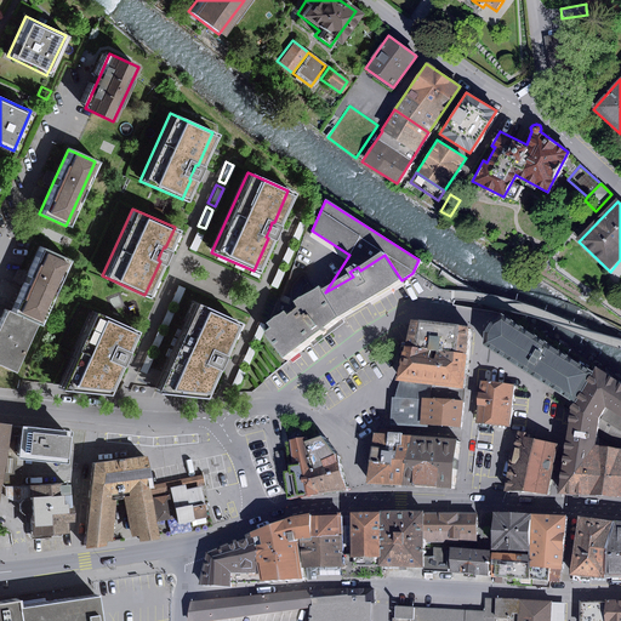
[(305,224),(297,222),(289,240),(296,244),(305,224)]
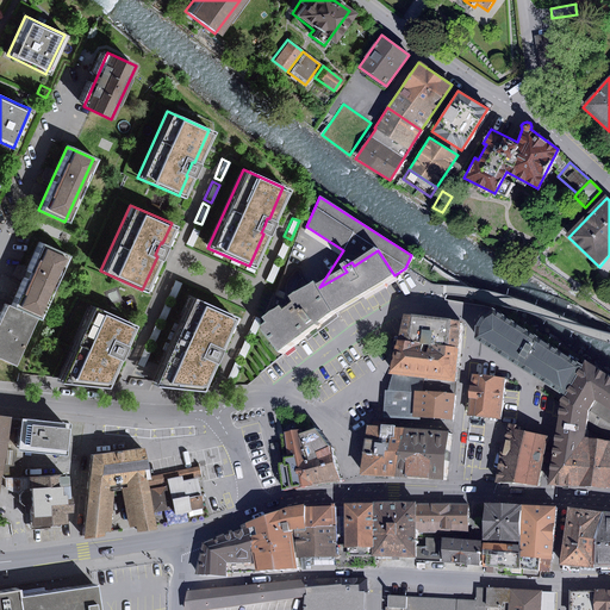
[(199,229),(192,225),(185,243),(191,247),(199,229)]
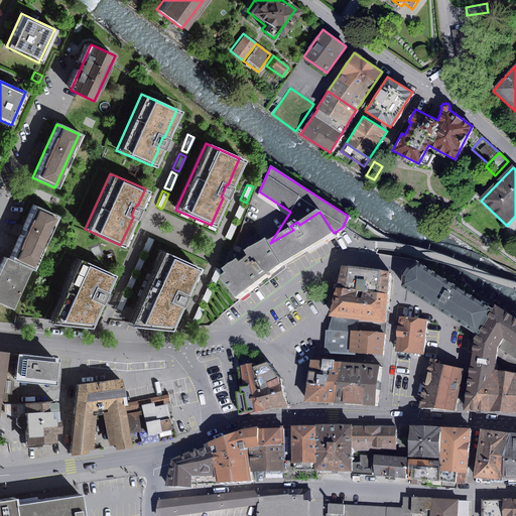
[(244,206),(239,203),(232,219),(237,221),(244,206)]
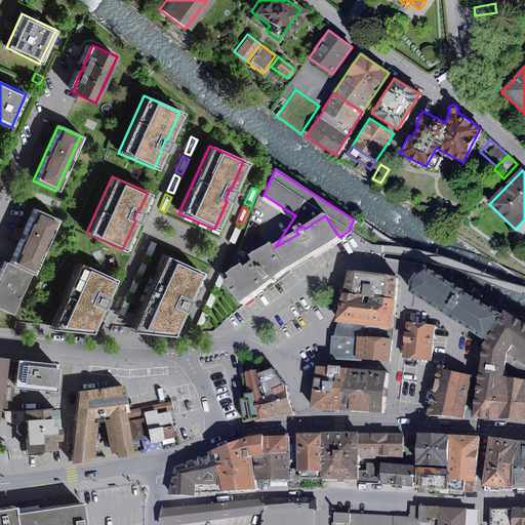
[(32,273),(55,218),(33,208),(21,236),(12,252),(8,264),(28,272),(32,273)]
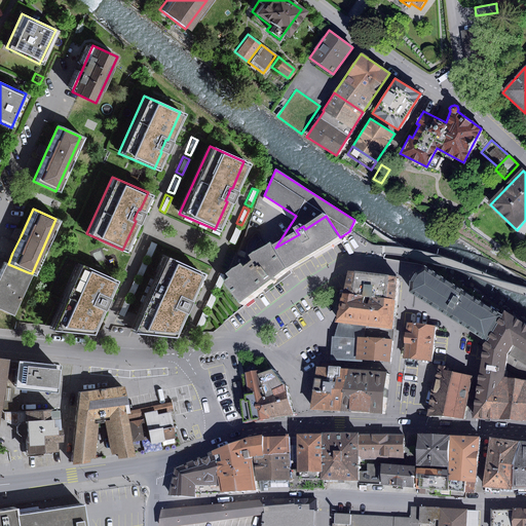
[(289,270),(341,239),(340,237),(326,216),(305,229),(303,226),(296,230),(299,234),(275,248),(289,270)]
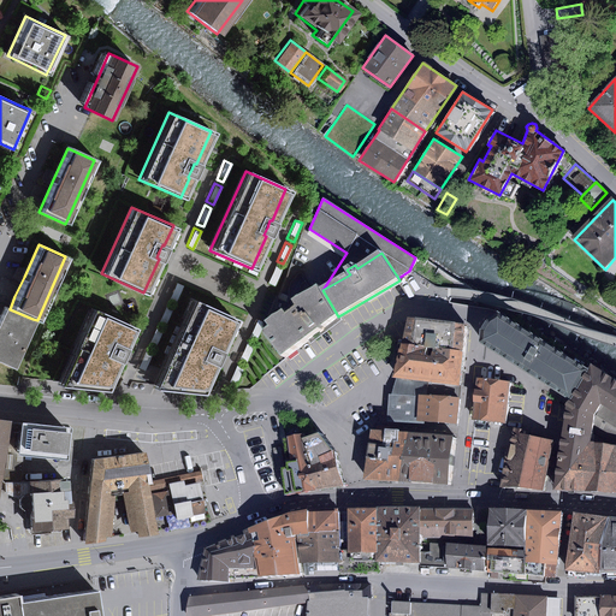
[(282,267),(276,265),(267,283),(273,285),(282,267)]
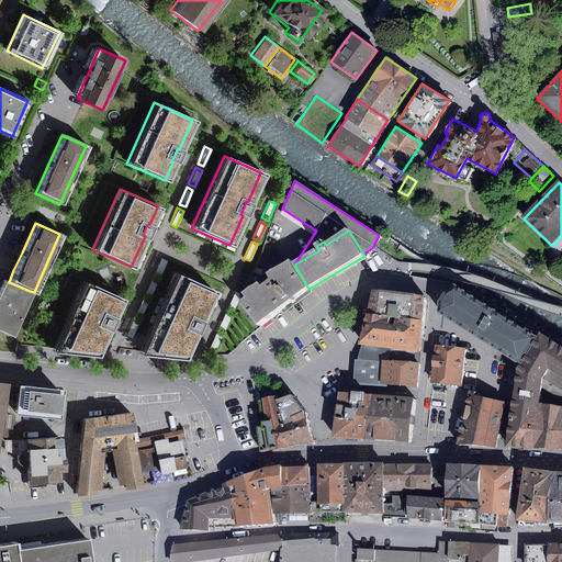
[(166,260),(160,258),(153,274),(158,277),(166,260)]
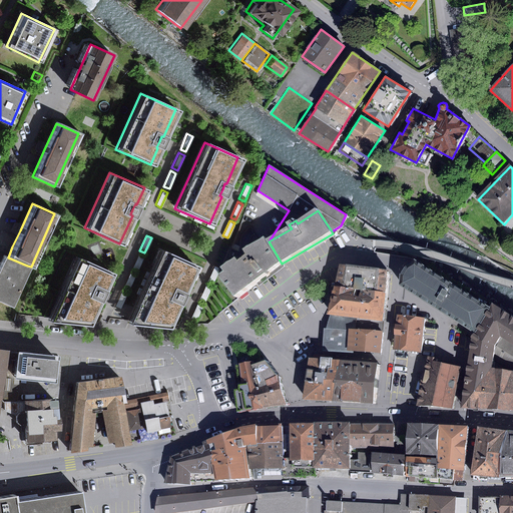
[(220,278),(235,299),(282,264),(269,241),(267,238),(246,251),(250,257),(240,264),(237,260),(223,270),(226,274),(220,278)]
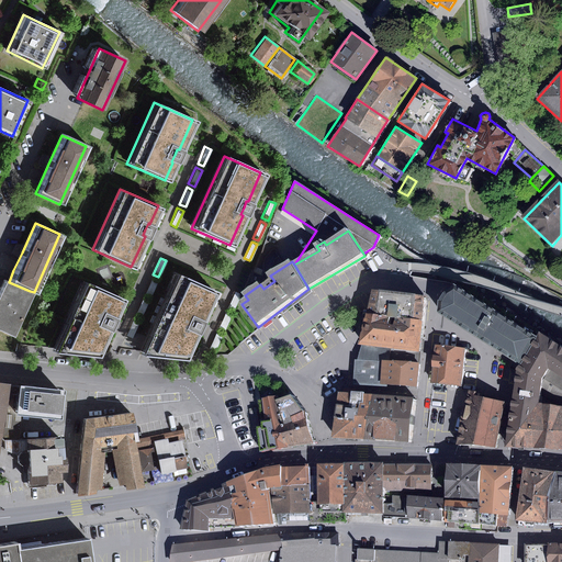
[(198,323),(212,290),(175,273),(138,355),(182,359),(192,335),(190,334),(195,322),(198,323)]
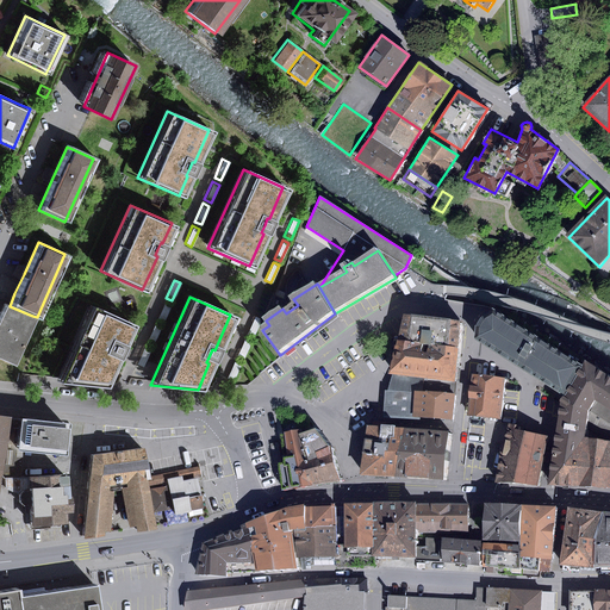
[(10,306),(2,303),(0,307),(0,359),(11,365),(32,316),(10,306)]
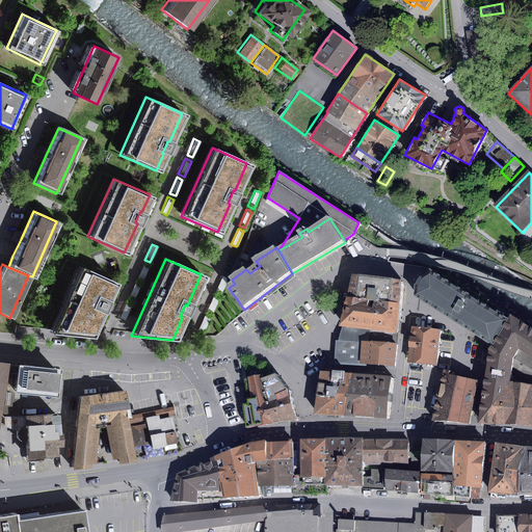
[(148,266),(142,264),(135,280),(141,282),(148,266)]
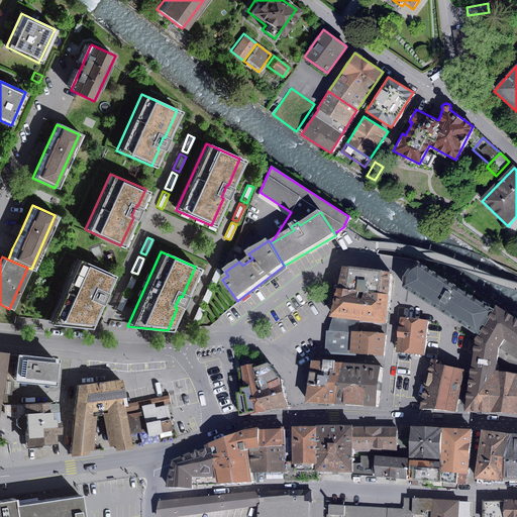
[(103,292),(111,275),(76,259),(46,322),(88,327),(98,303),(96,303),(99,297),(101,292),(103,292)]
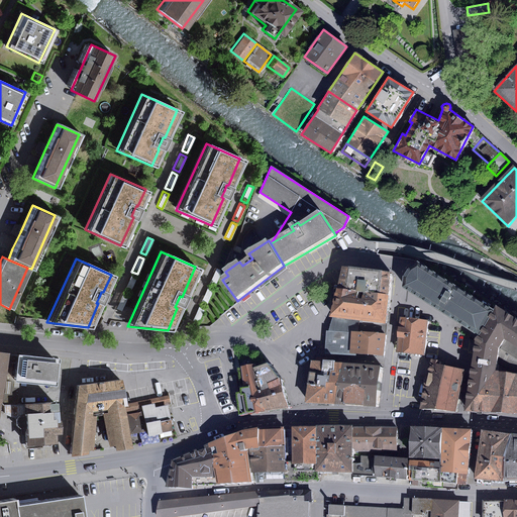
[(479,337),(495,312),(420,263),(410,269),(407,273),(404,277),(404,288),(479,337)]
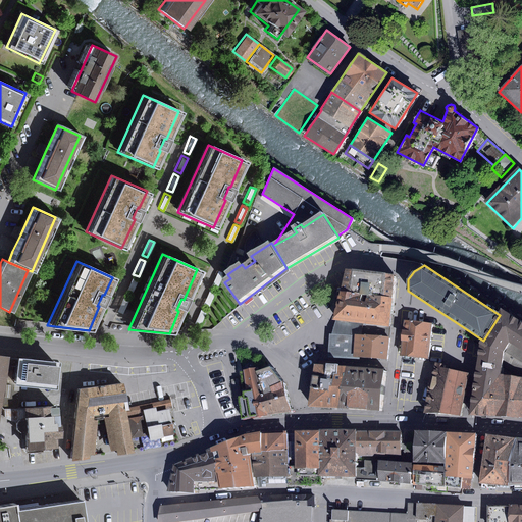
[(216,270),(209,285),(215,289),(222,273),(216,270)]
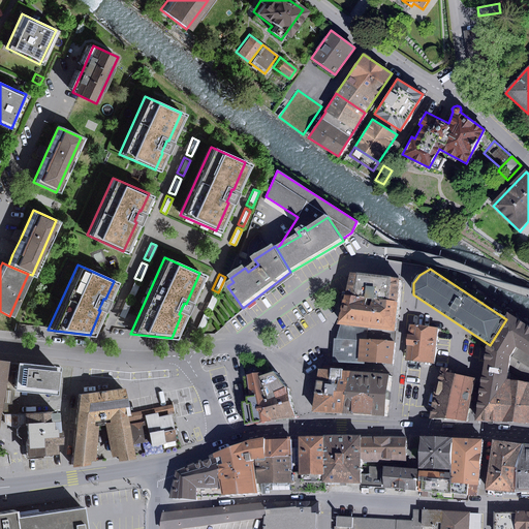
[(353,275),(350,297),(398,303),(401,279),(353,275)]
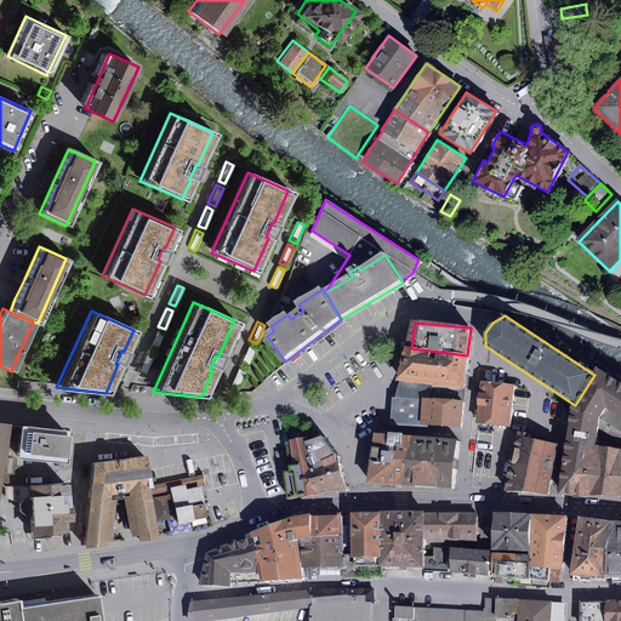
[(163,332),(157,330),(148,348),(154,351),(163,332)]
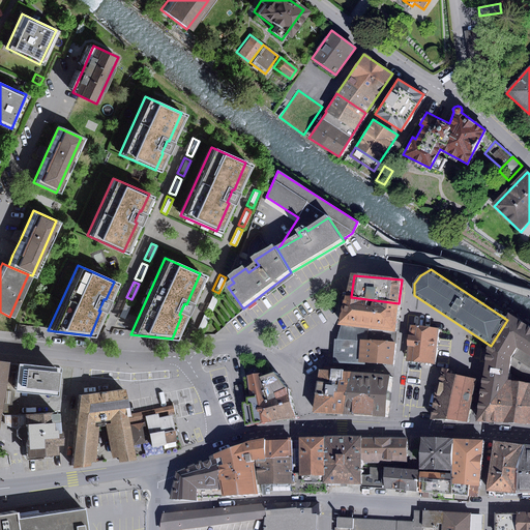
[(211,294),(205,310),(210,312),(216,296),(211,294)]
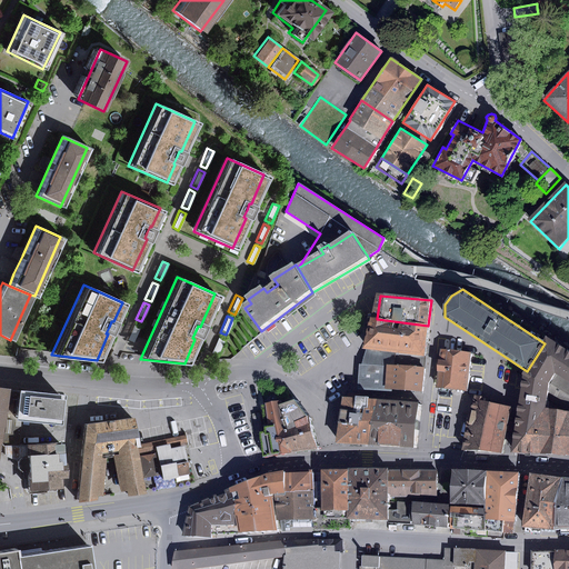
[(371,318),(368,350),(426,357),(428,326),(377,319),(371,318)]
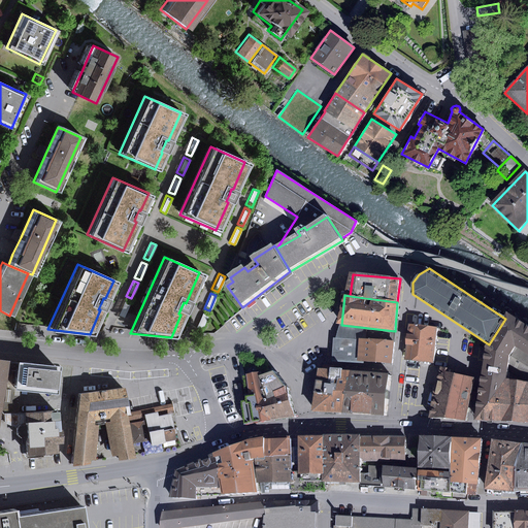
[(130,301),(125,299),(118,315),(123,318),(130,301)]
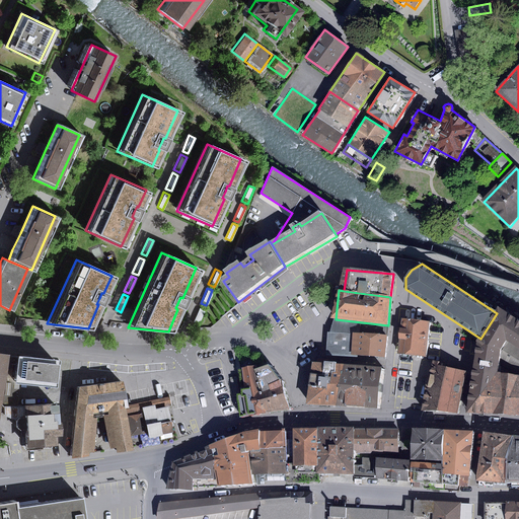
[(199,306),(192,321),(197,323),(204,309),(199,306)]
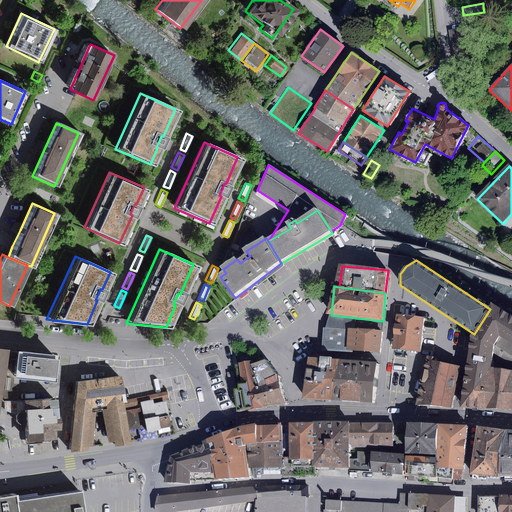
[(474,334),(471,338),(460,409),(511,411),(511,315),(494,305),(490,309),(474,334)]
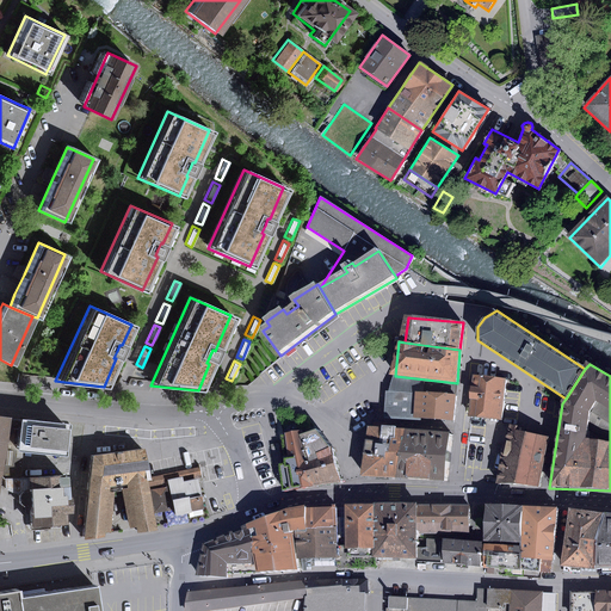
[(413,392),(458,395),(457,383),(395,376),(387,390),(383,390),(382,418),(411,420),(413,392)]
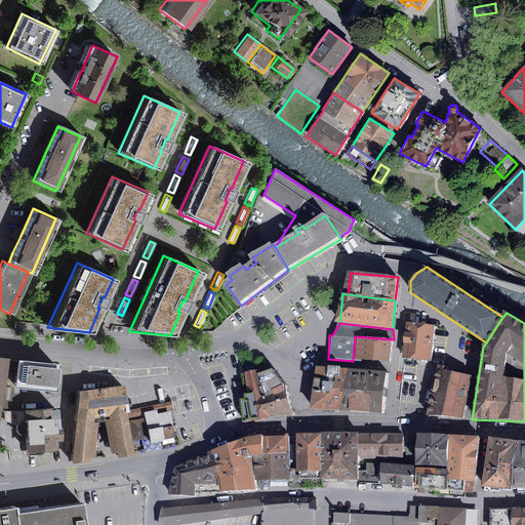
[(430,361),(434,325),(407,323),(406,332),(404,331),(403,342),(404,342),(403,358),(430,361)]
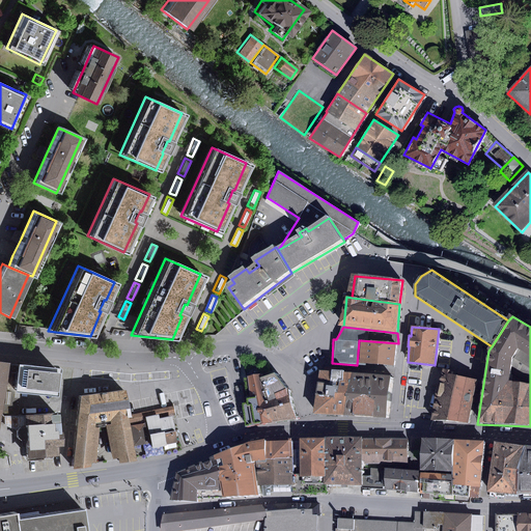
[(395,367),(398,343),(359,340),(357,365),(395,367)]
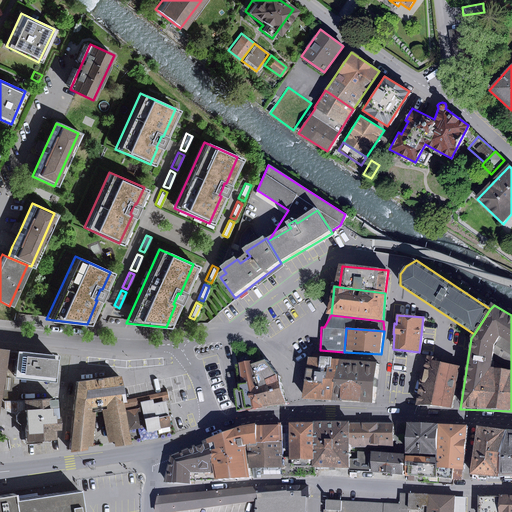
[(45,378),(48,352),(6,348),(6,350),(1,349),(0,360),(0,373),(4,374),(15,375),(45,378)]
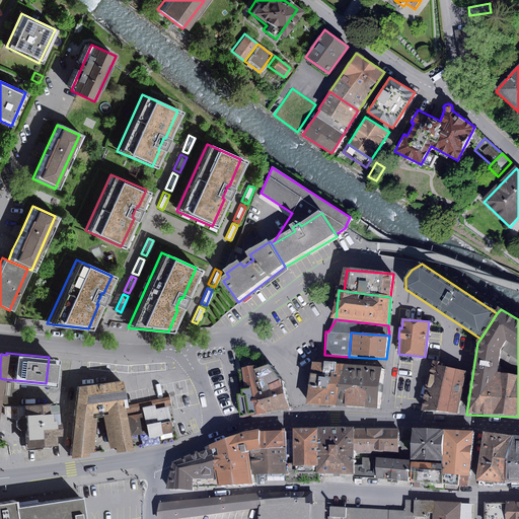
[(458,414),(466,371),(443,366),(443,363),(434,360),(426,387),(422,411),(458,414)]
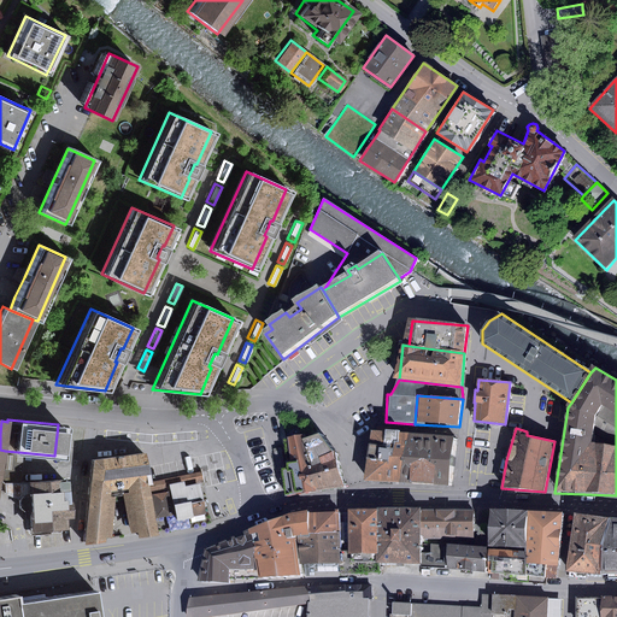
[(399,482),(407,434),(398,433),(398,430),(385,429),(383,432),(375,433),(371,481),(399,482)]
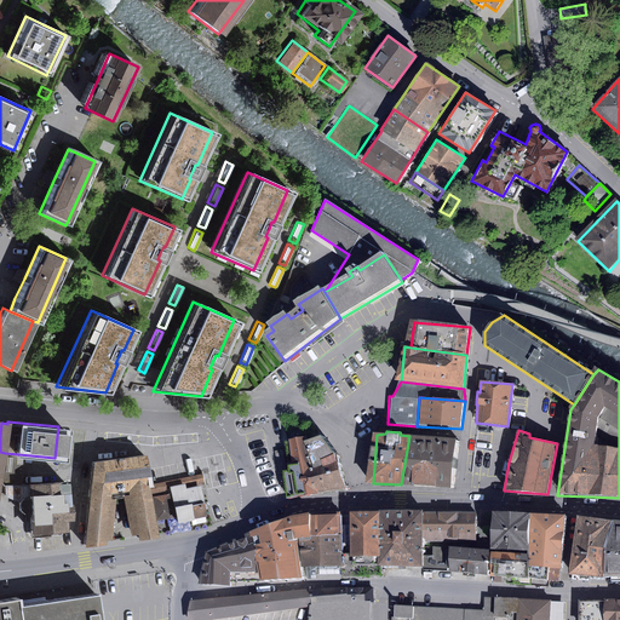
[(319,435),(304,441),(313,469),(315,494),(342,491),(348,489),(338,455),(319,435)]
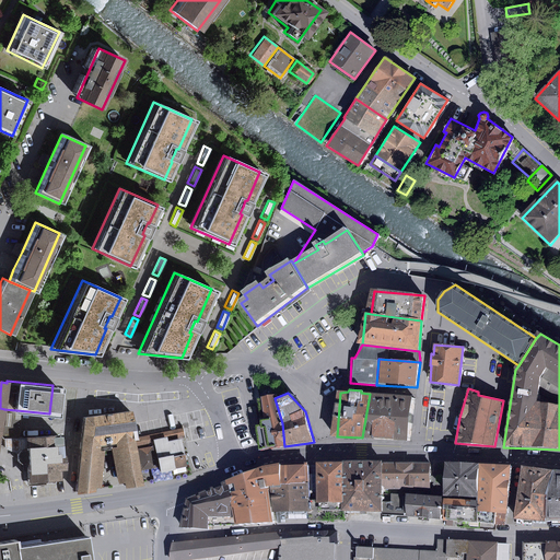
[(413,398),(370,394),(362,438),(410,441),(413,398)]
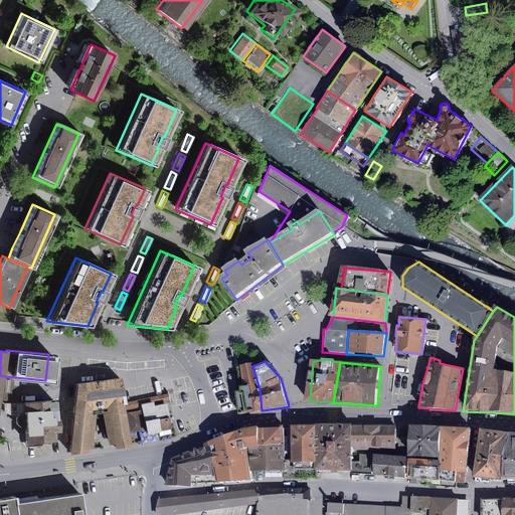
[(251,363),(238,364),(240,391),(234,392),(237,413),(262,410),(260,389),(252,366),(251,363)]
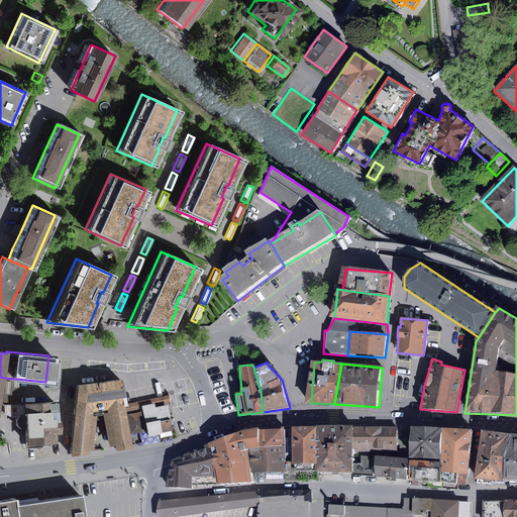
[(398,365),(392,365),(388,398),(394,399),(398,365)]
